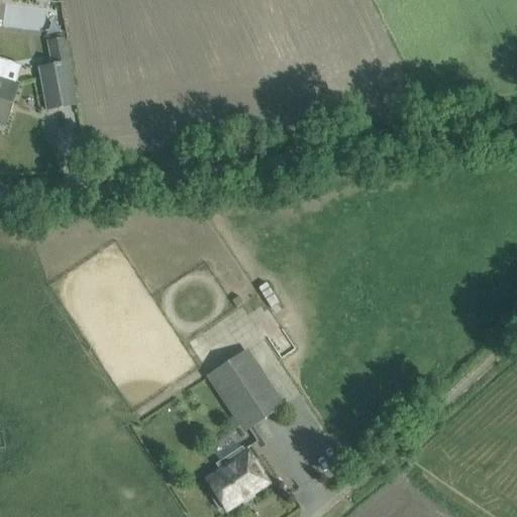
[(7,4),(4,23),(42,29),(45,11),(7,4)]
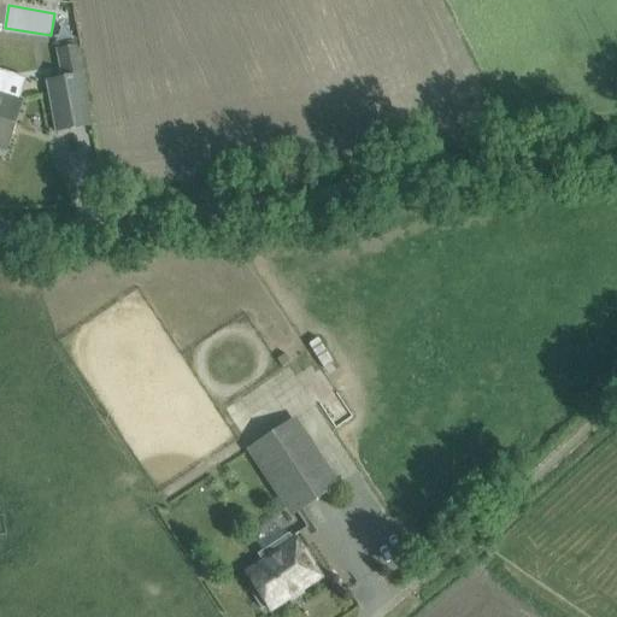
[(90,125),(72,28),(52,31),(62,78),(46,82),(56,133),(90,125)]
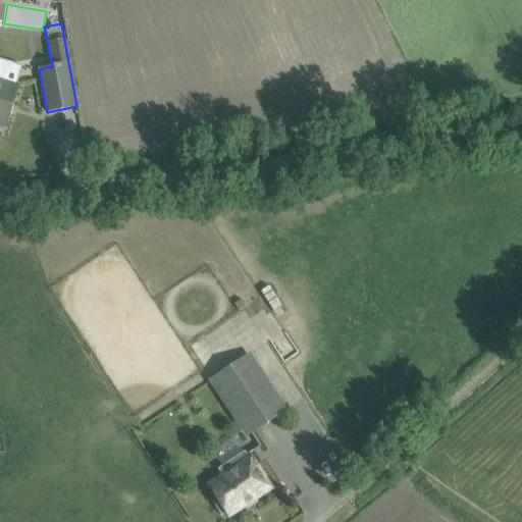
[(0,128),(4,129),(7,120),(10,110),(18,84),(14,83),(0,77),(0,128)]
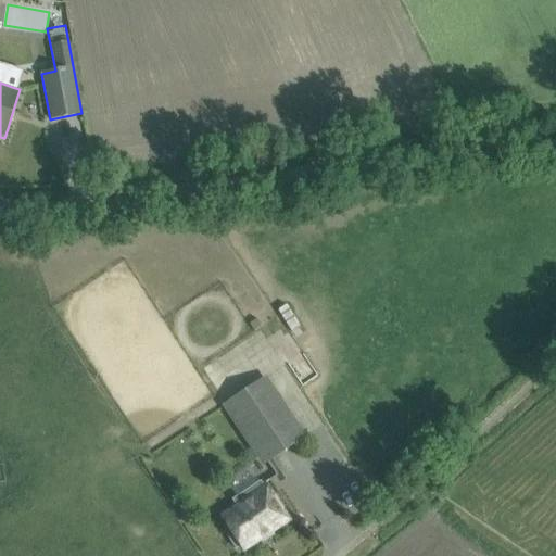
[(266,462),(301,440),(262,381),(228,404),(266,462)]
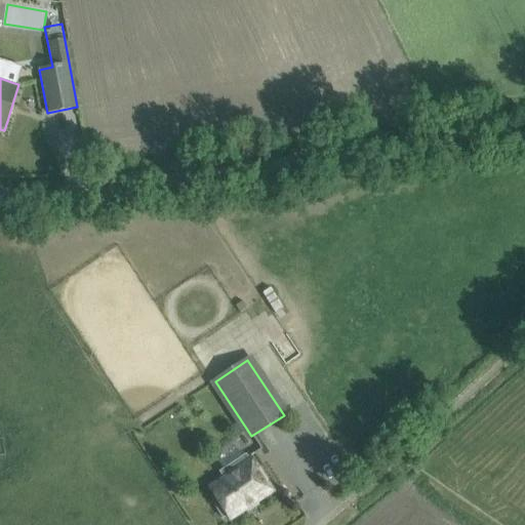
[(227,516),(230,520),(247,508),(247,507),(253,502),(253,503),(272,491),(252,460),(250,461),(246,455),(219,473),(224,479),(209,489),(218,502),(214,506),(223,519),(227,516)]
